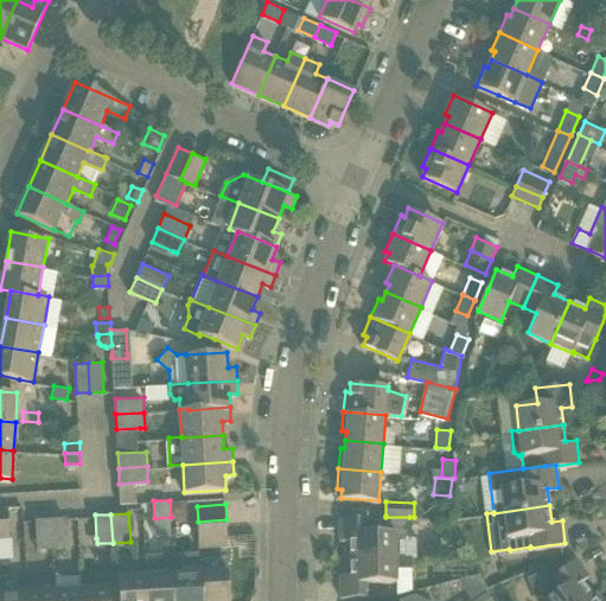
[(51,518),(52,545),(68,545),(67,517),(51,518)]
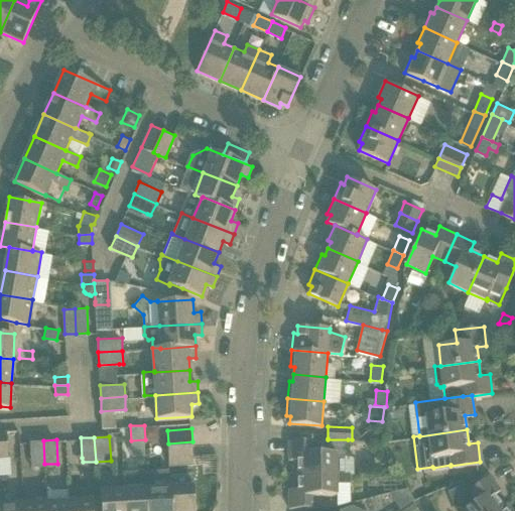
[(294,458),(294,473),(337,473),(337,456),(348,456),(348,439),(328,439),(288,439),(289,454),(289,458),(294,458)]
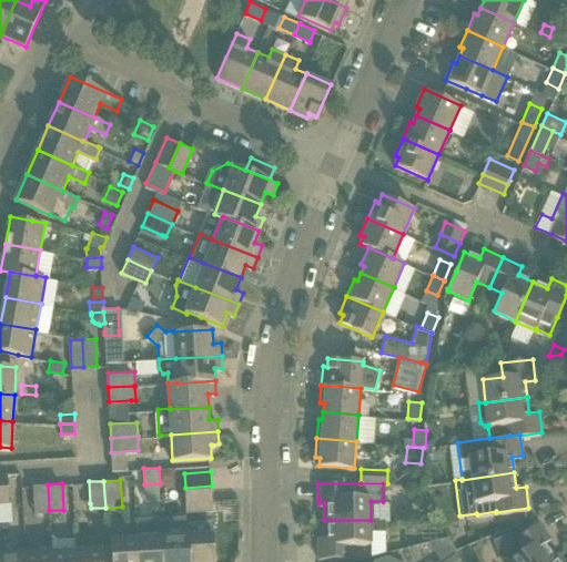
[(33,484),(34,511),(49,510),(48,484),(33,484)]
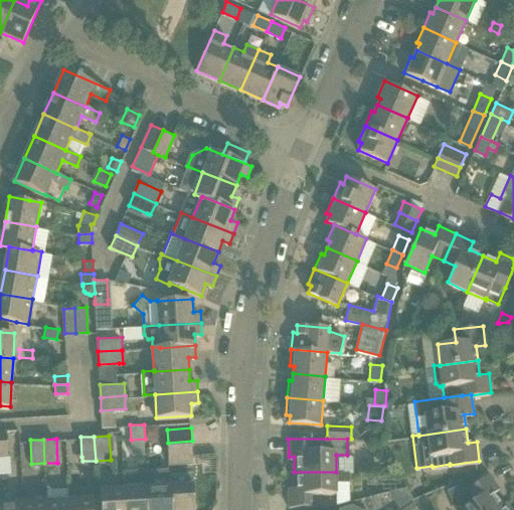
[(168,443),(169,463),(192,462),(192,454),(192,441),(168,443)]
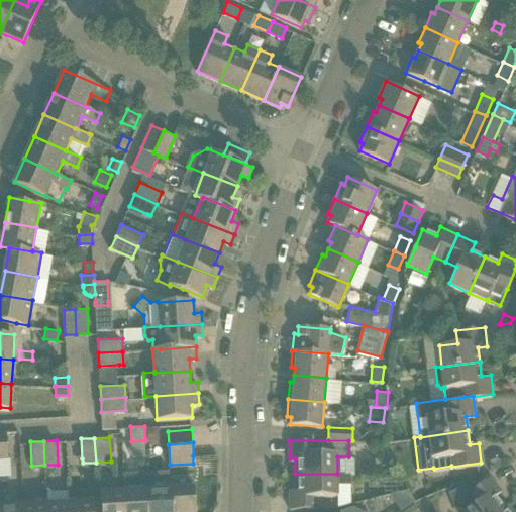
[(0,457),(8,456),(8,444),(0,444),(0,457)]
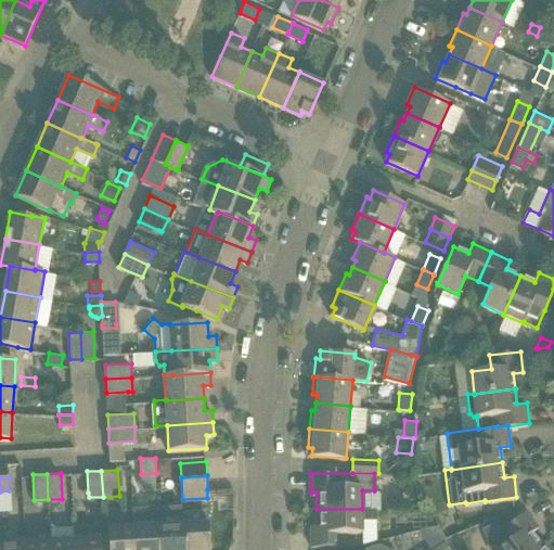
[(184,549),(183,523),(182,503),(158,504),(159,525),(158,525),(159,549),(184,549)]
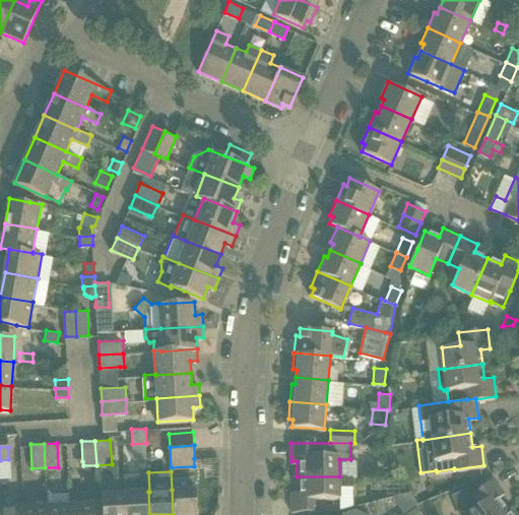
[(126,493),(127,514),(149,514),(148,492),(149,492),(148,472),(125,474),(126,493)]
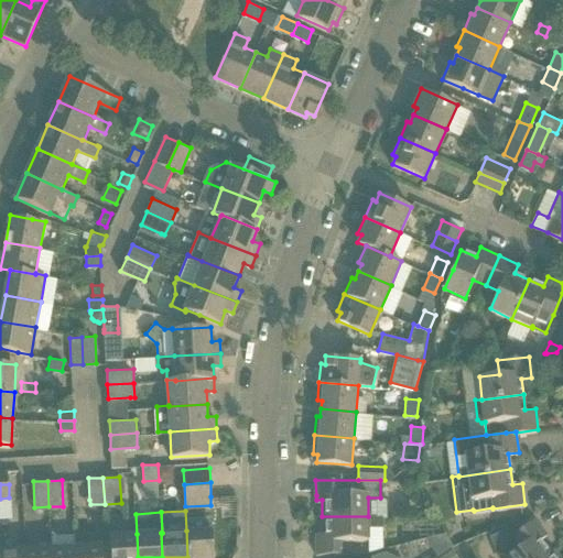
[(316,532),(316,554),(349,553),(348,539),(368,539),(368,526),(383,525),(383,515),(368,516),(322,516),(322,532),(316,532)]
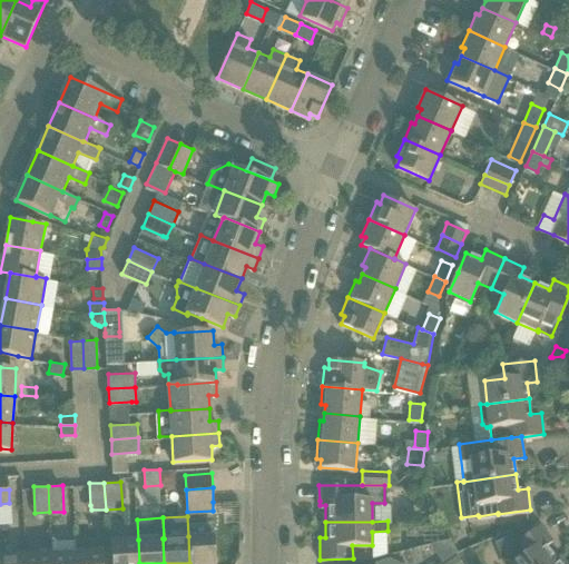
[(548,563),(556,558),(546,545),(553,540),(540,523),(527,534),(523,530),(496,541),(504,563),(548,563)]
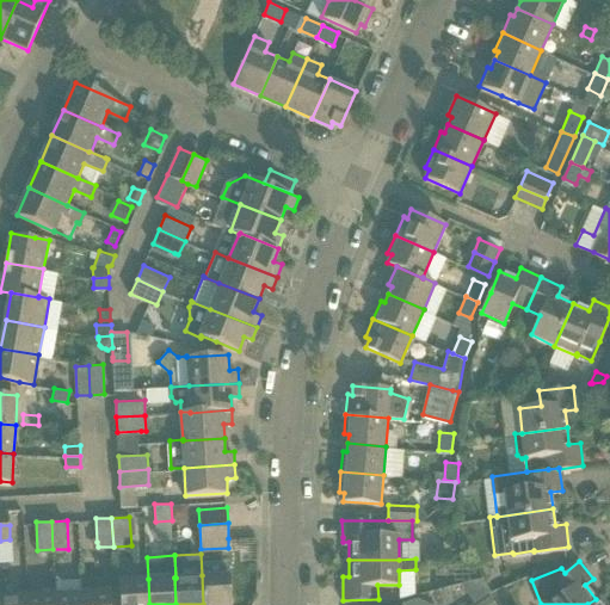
[(203,575),(202,575),(203,604),(232,604),(230,582),(230,574),(207,575),(203,575)]
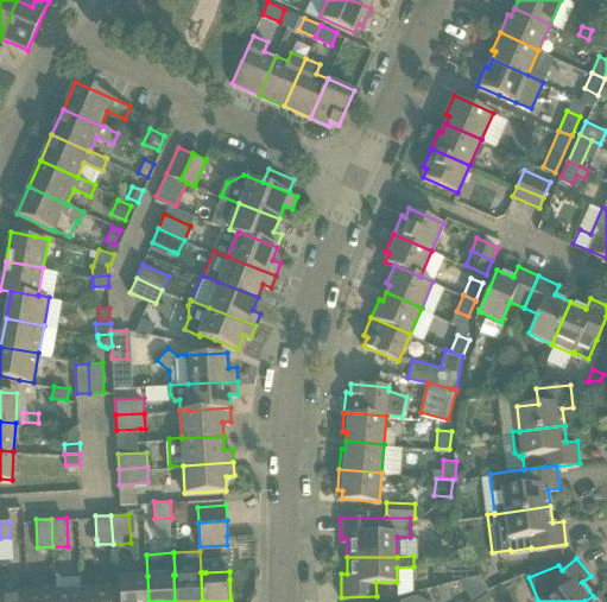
[(93,574),(81,575),(82,601),(111,601),(111,588),(99,588),(99,574),(93,574)]
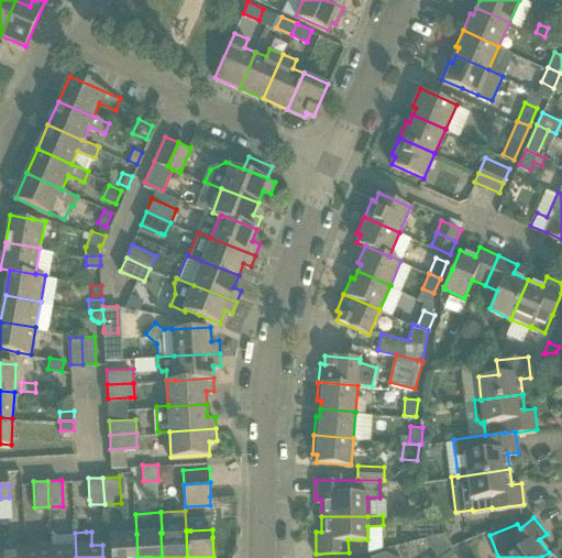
[(51,547),(51,557),(76,557),(75,533),(51,534),(52,547),(51,547)]
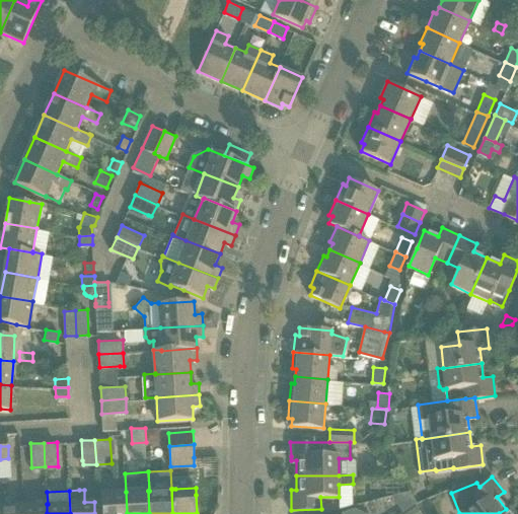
[(127,513),(126,492),(101,493),(102,508),(102,513),(127,513)]
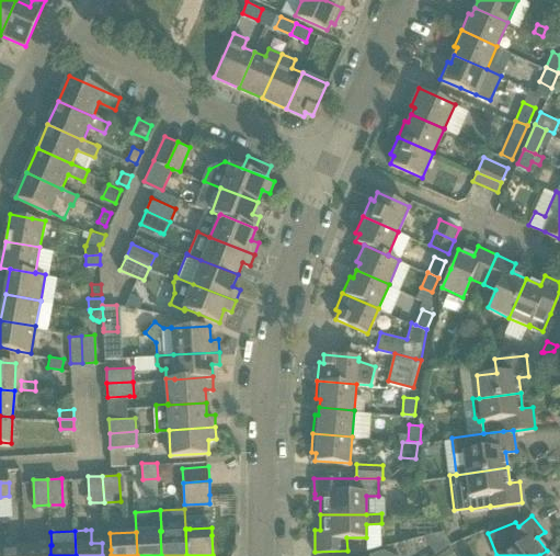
[(50,555),(50,545),(25,547),(25,555),(50,555)]
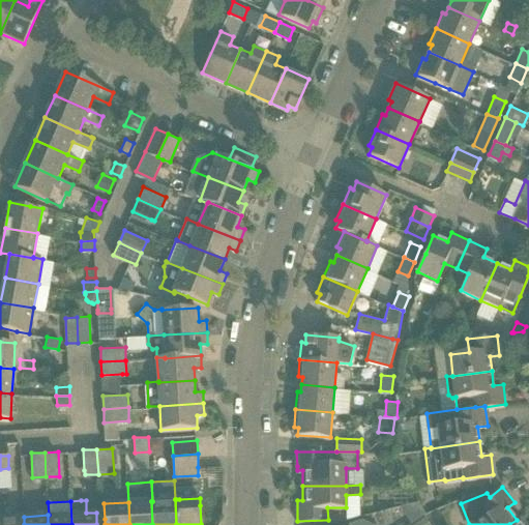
[(411,524),(432,524),(425,515),(411,524)]
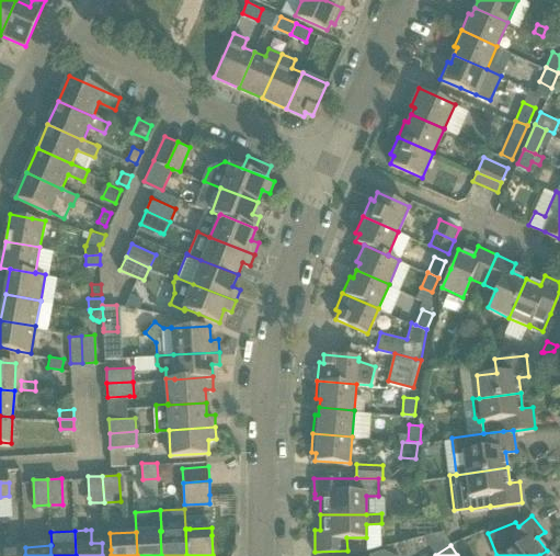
[(559,554),(552,546),(547,551),(539,555),(559,555),(559,554)]
